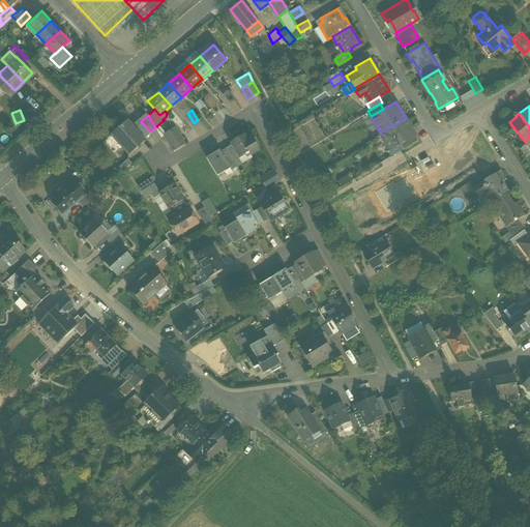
[(406,118),(381,133),(390,148),(400,142),(413,135),(415,134),(406,118)]
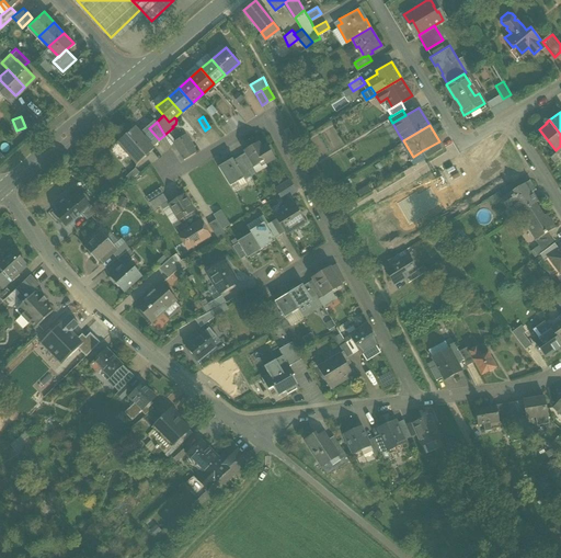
[(142,135),(135,126),(117,141),(137,162),(153,147),(142,135)]
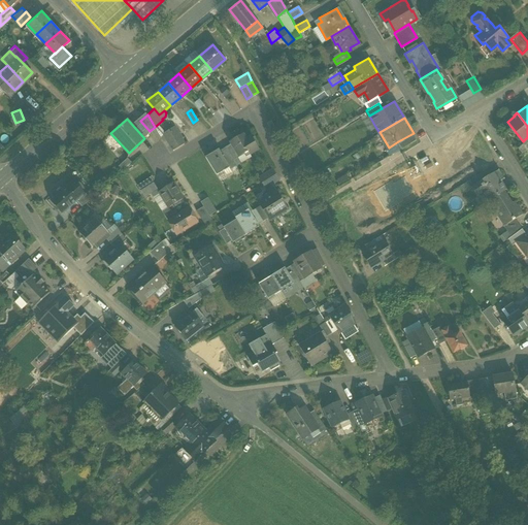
[(274,126),(271,119),(266,122),(270,129),(274,126)]
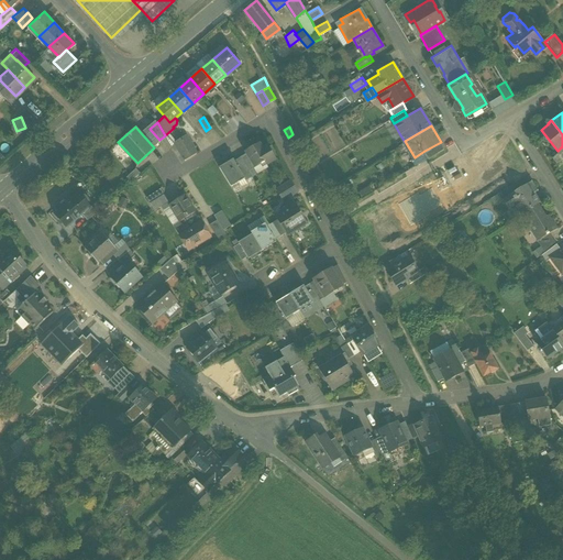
[(159,140),(150,129),(143,135),(153,145),(159,140)]
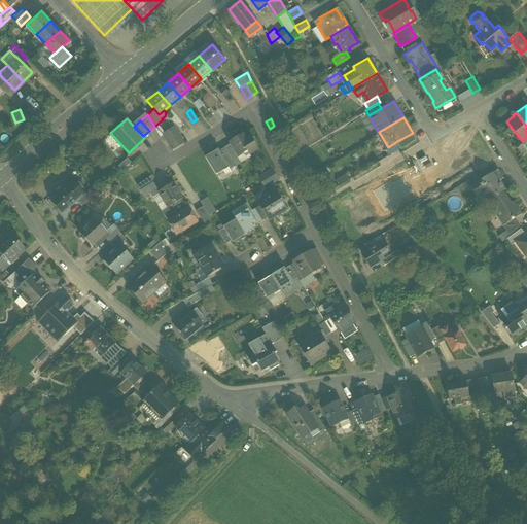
[(174,126),(164,133),(167,138),(177,132),(174,126)]
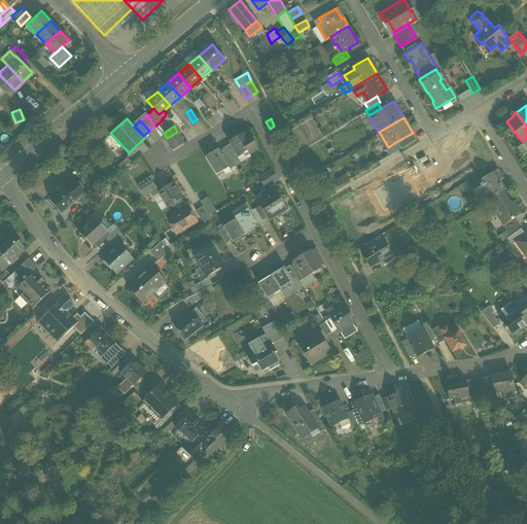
[(177,132),(167,138),(170,143),(180,137),(177,132)]
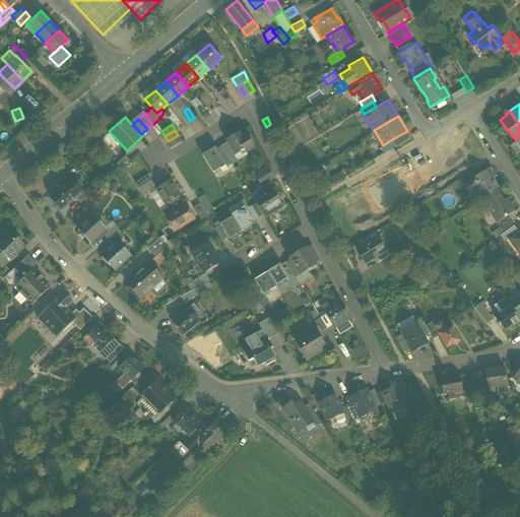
[(247,133),(242,136),(239,131),(226,138),(228,140),(235,152),(244,146),(246,149),(254,145),(247,133)]
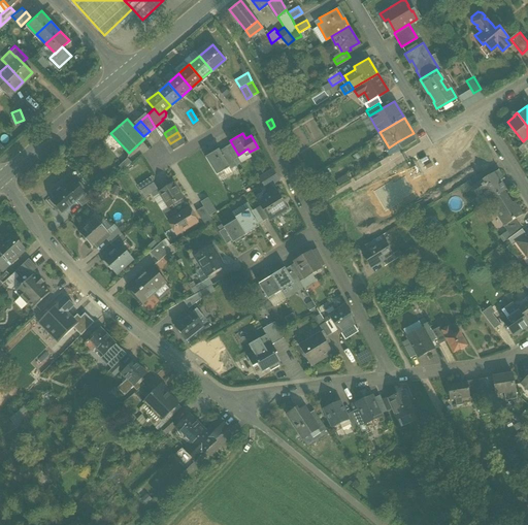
[(411,134),(398,141),(401,148),(415,139),(411,134)]
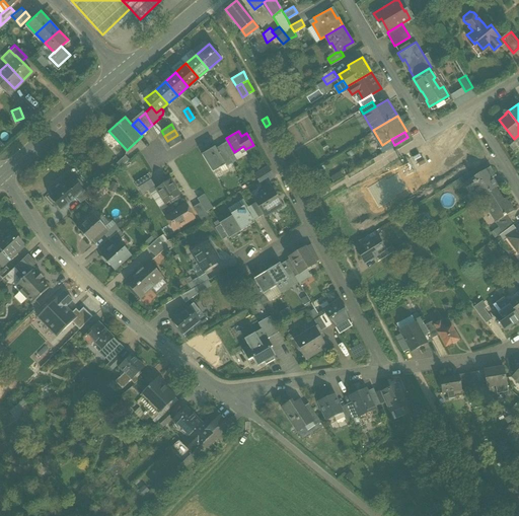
[(177,135),(167,141),(170,146),(180,140),(177,135)]
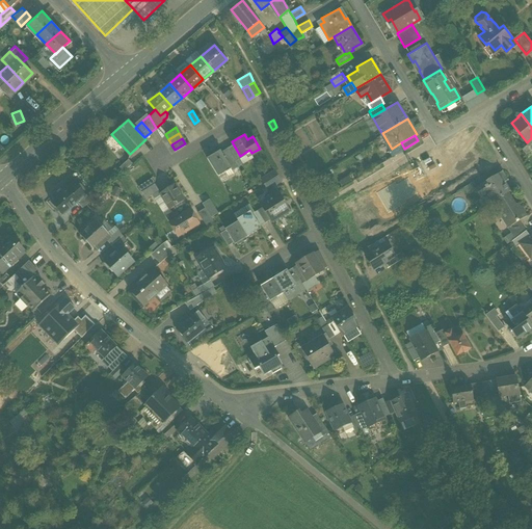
[(233,143),(227,148),(234,160),(240,156),(233,143)]
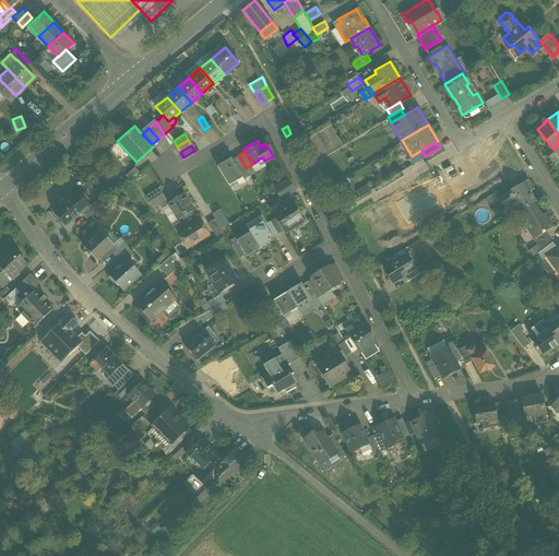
[(246,168),(238,155),(233,157),(241,172),(240,173),(242,177),(249,174),(246,168)]
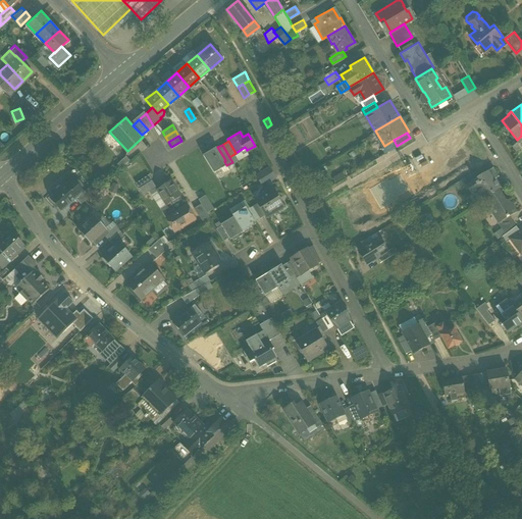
[(216,146),(203,154),(213,171),(222,166),(220,163),(224,161),(225,160),(217,147),(216,146)]
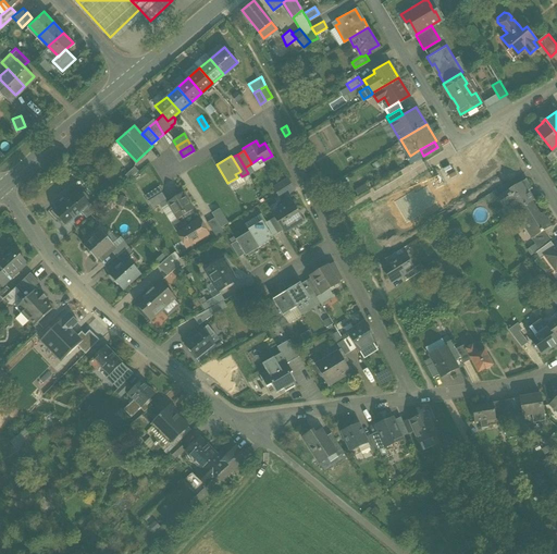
[(134,164),(124,173),(128,179),(138,170),(134,164)]
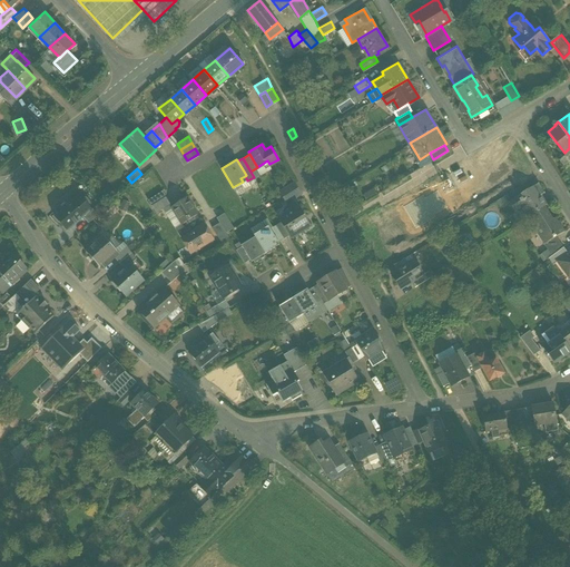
[(524,189),(517,194),(522,203),(519,204),(520,206),(526,215),(544,204),(547,202),(541,193),(544,191),(538,181),(524,189)]
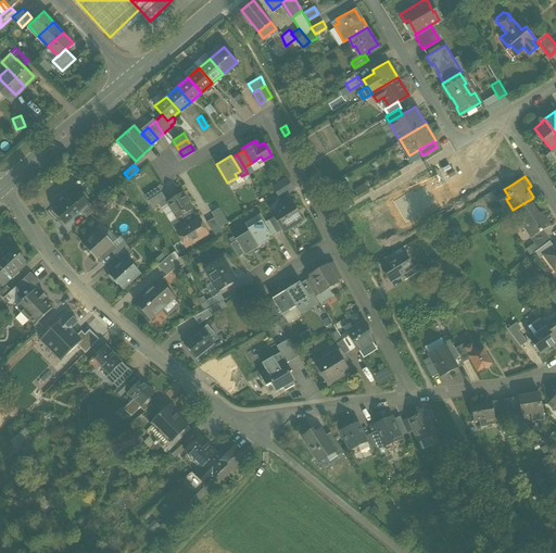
[(287,177),(273,185),(277,190),(290,183),(287,177)]
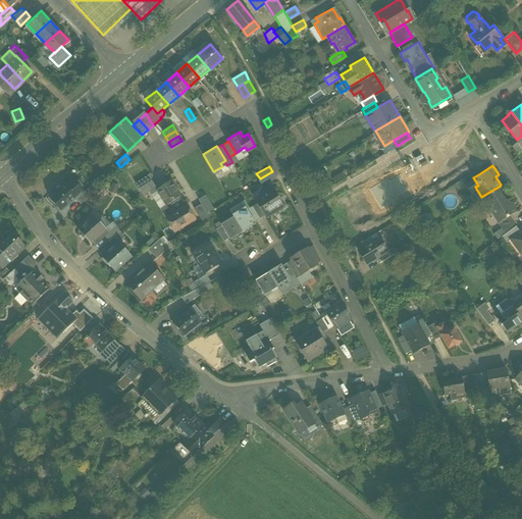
[(477,168),(464,176),(467,182),(473,177),(480,173),(477,168)]
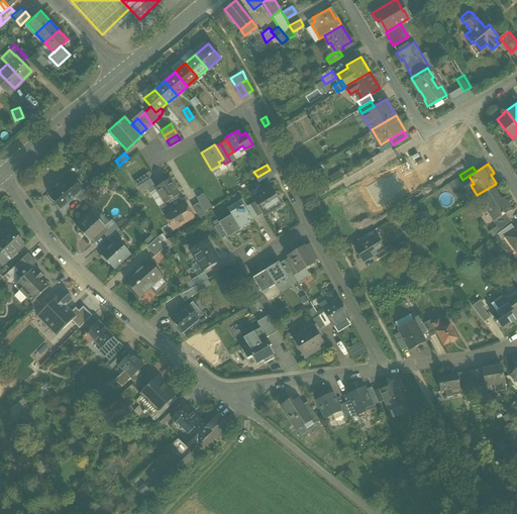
[(270,170),(257,177),(261,182),(273,175),(270,170)]
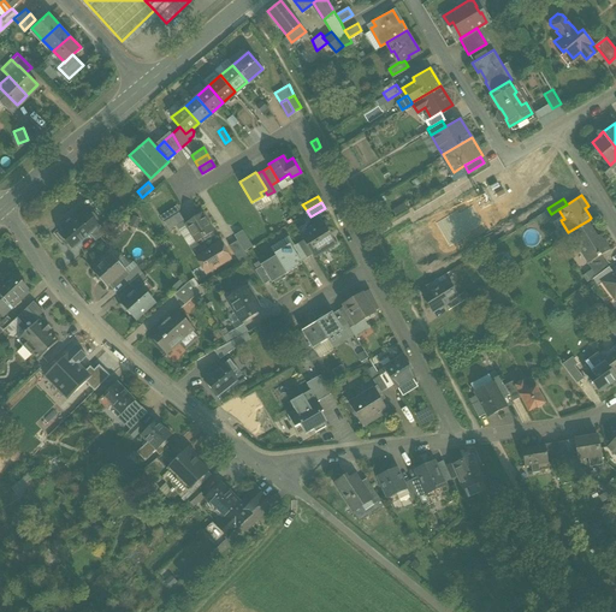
[(472,202),(458,209),(471,229),(484,221),(472,202)]
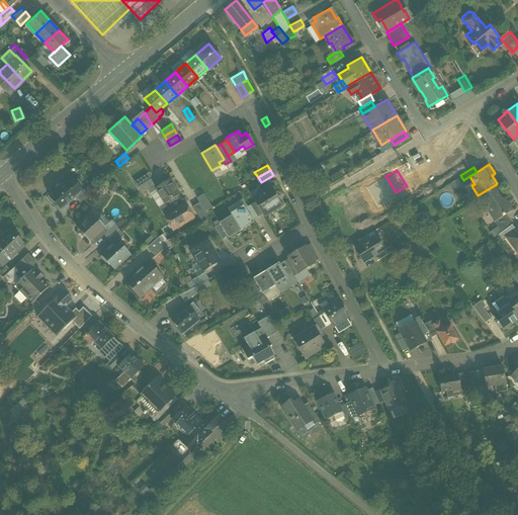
[(136,179),(139,184),(152,177),(149,171),(136,179)]
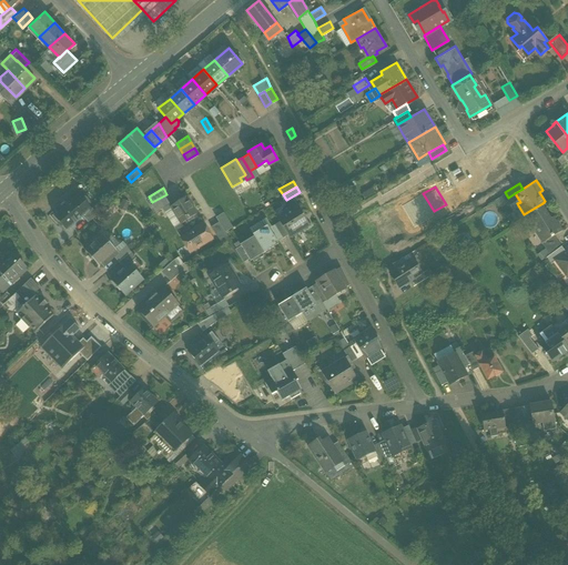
[(422,191),(402,202),(415,224),(434,212),(434,211),(423,193),(422,191)]
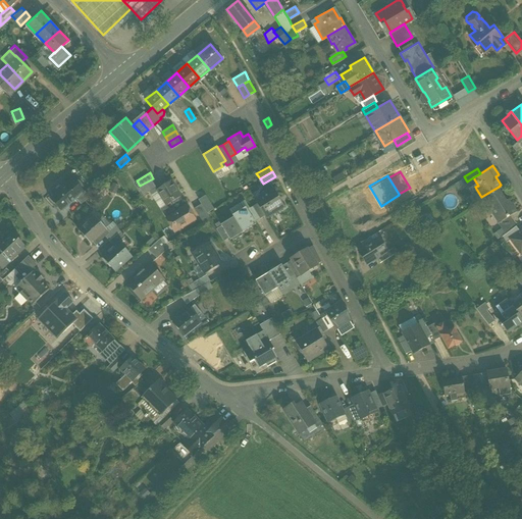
[(72,177),(51,197),(61,209),(75,197),(83,190),(72,177)]
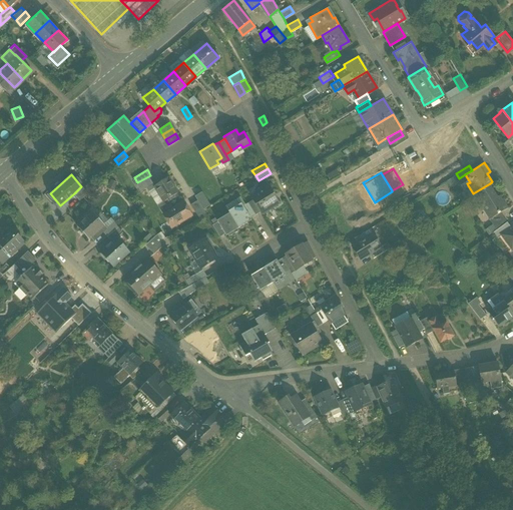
[(459,178),(457,179),(463,188),(468,185),(467,183),(470,182),(465,174),(459,178)]
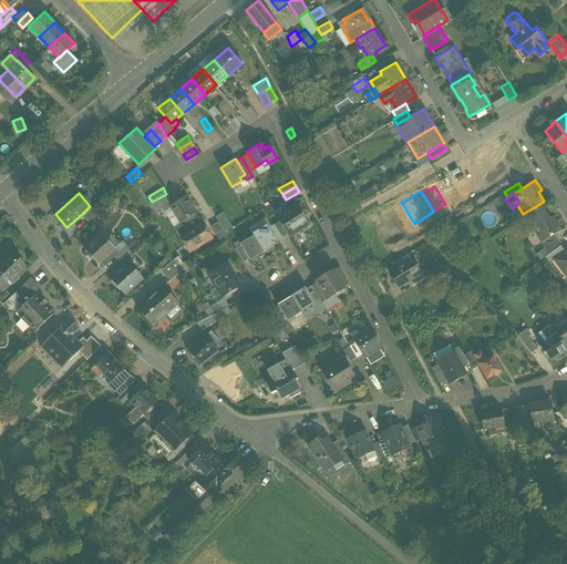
[(152,202),(156,209),(171,202),(166,194),(152,202)]
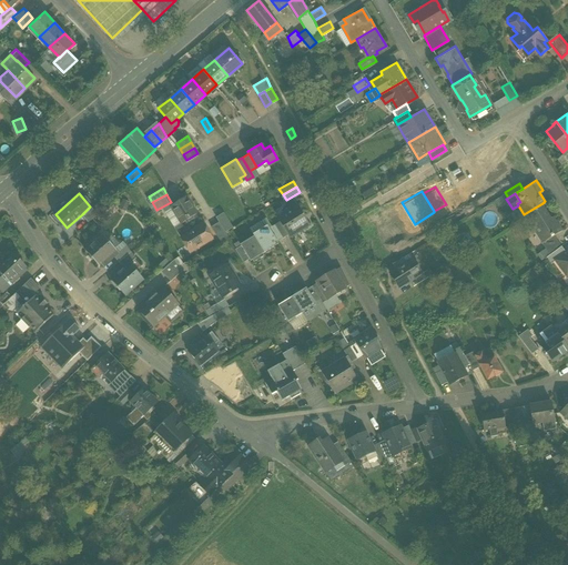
[(186,194),(171,203),(181,220),(196,211),(186,194)]
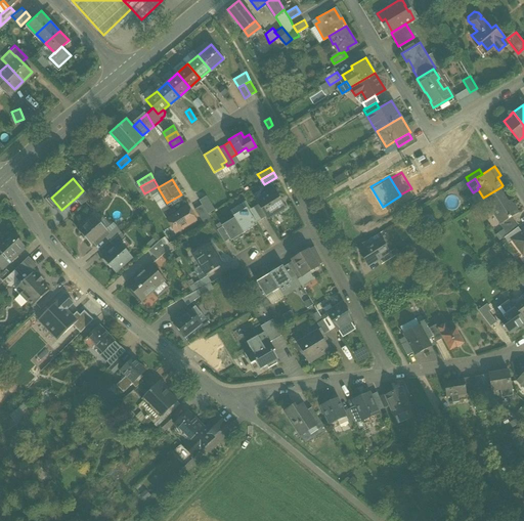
[(511,199),(508,200),(500,187),(486,197),(493,208),(491,210),(499,223),(511,216),(519,211),(511,199)]
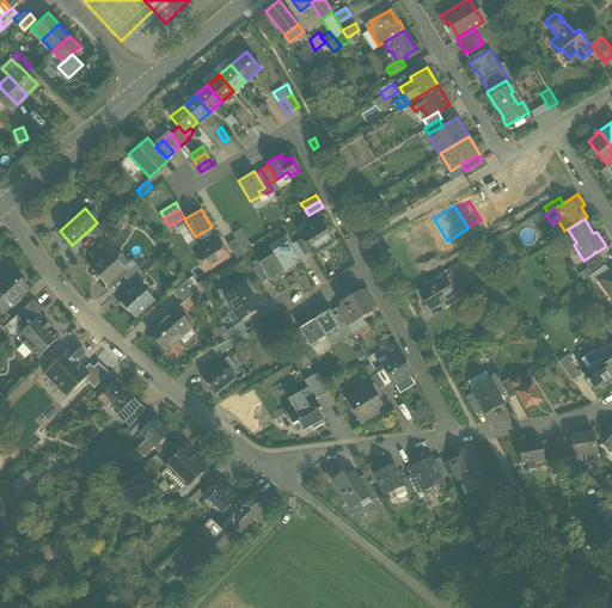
[(319,220),(307,227),(308,228),(300,232),(299,232),(301,237),(311,251),(312,253),(332,240),(319,220)]
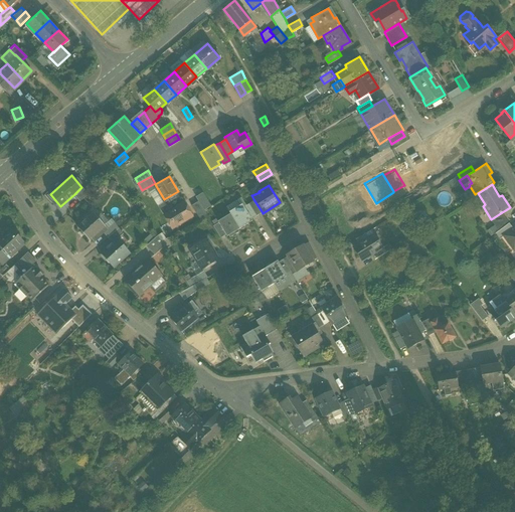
[(81,187),(74,194),(79,200),(89,192),(82,186),(81,187)]
